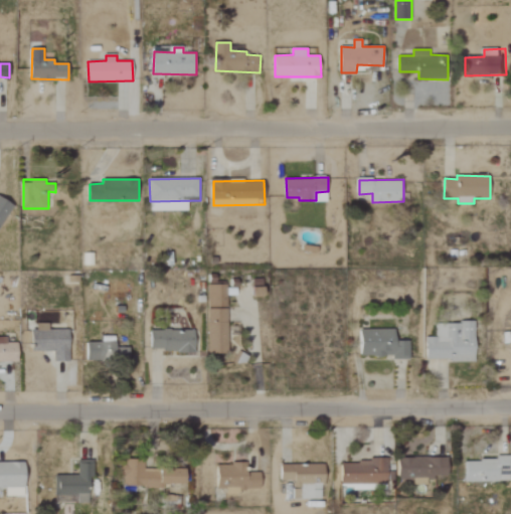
[(0,228),(14,205),(0,196),(0,228)]
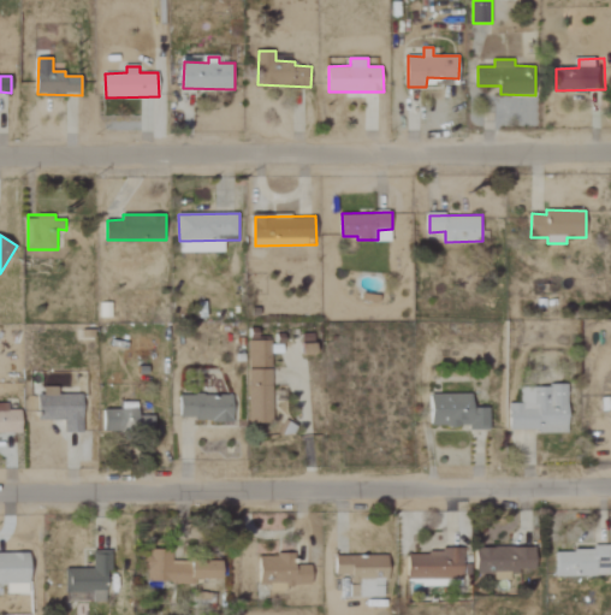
[(316,333),(303,333),(303,354),(316,353),(316,333)]
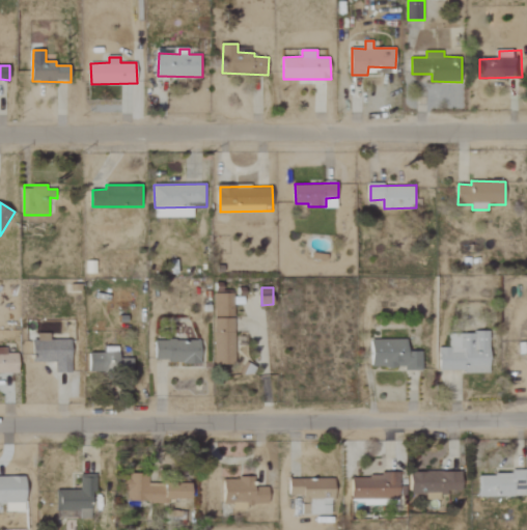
[(216,293),(217,365),(237,364),(236,291),(216,293)]
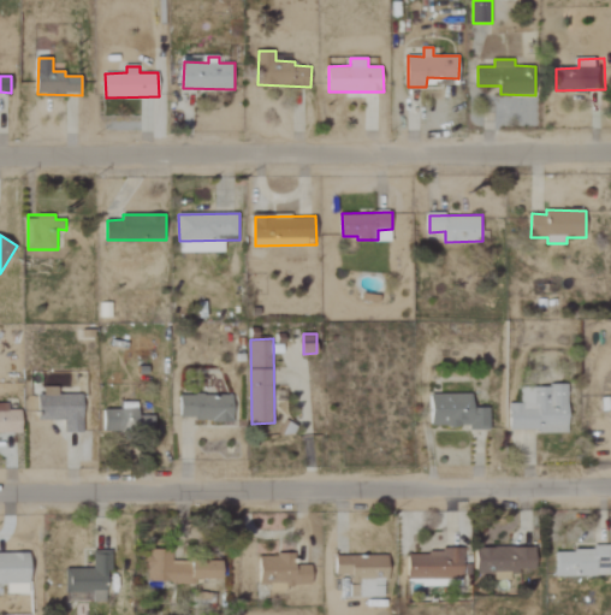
[(569,431),(569,386),(525,385),(525,402),(511,402),(511,431),(569,431)]
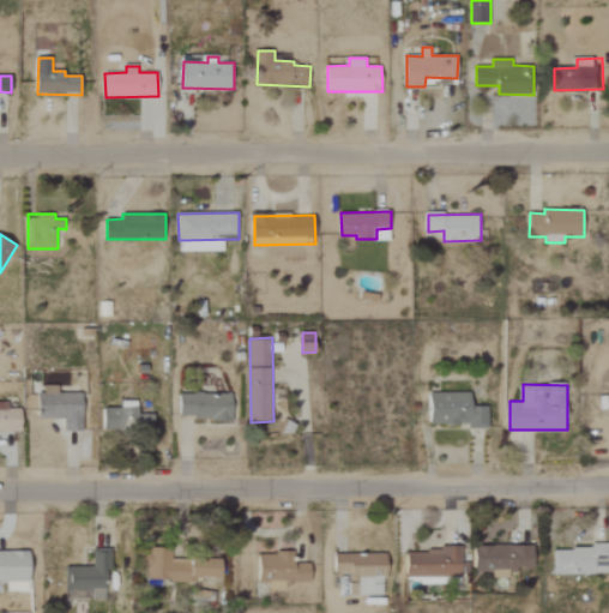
[(83,392),(60,394),(60,386),(41,386),(41,419),(66,418),(66,431),(84,431),(83,392)]
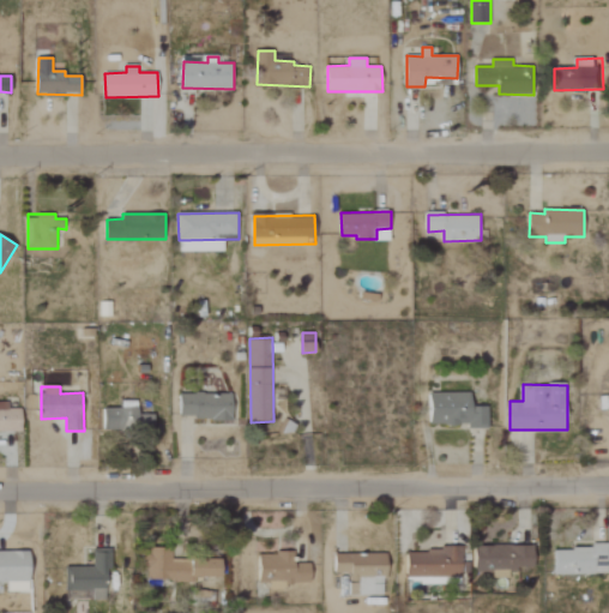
[(432,394),(432,425),(469,425),(469,428),(490,427),(489,407),(472,407),(472,392),(432,394)]
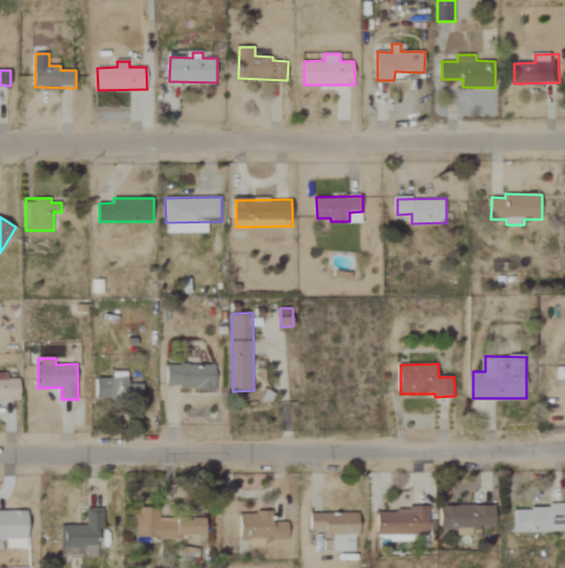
[(217,366),(169,365),(169,388),(216,389),(217,366)]
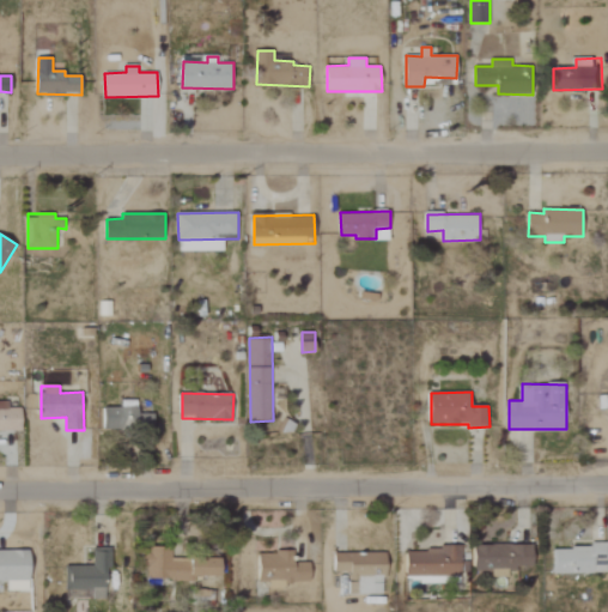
[(154,413),(139,413),(139,400),(122,400),(123,407),(105,407),(105,429),(156,428),(154,413)]
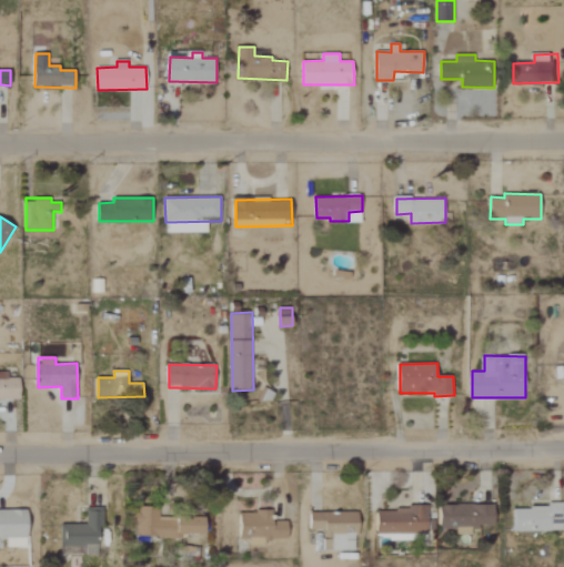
[(0,398),(21,398),(21,377),(9,377),(9,372),(0,372),(0,398)]
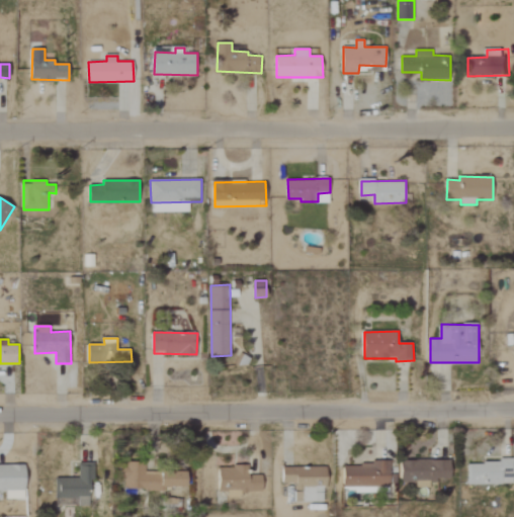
[(468,483),(513,482),(513,457),(468,458),(468,483)]
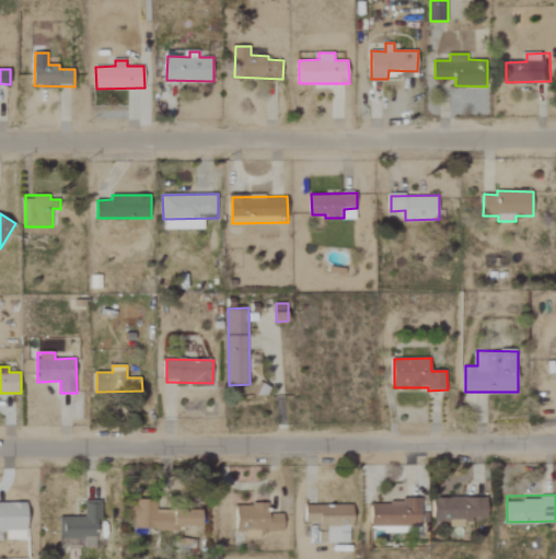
[(488,520),(488,496),(435,496),(435,520),(488,520)]
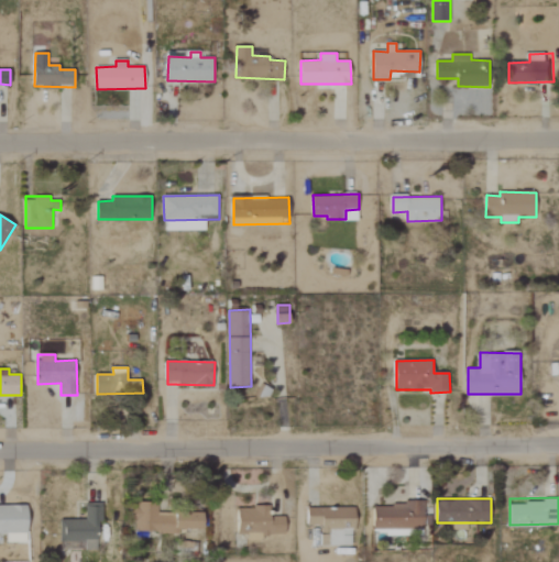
[(160,499),(134,500),(135,531),(204,531),(203,510),(160,510),(160,499)]
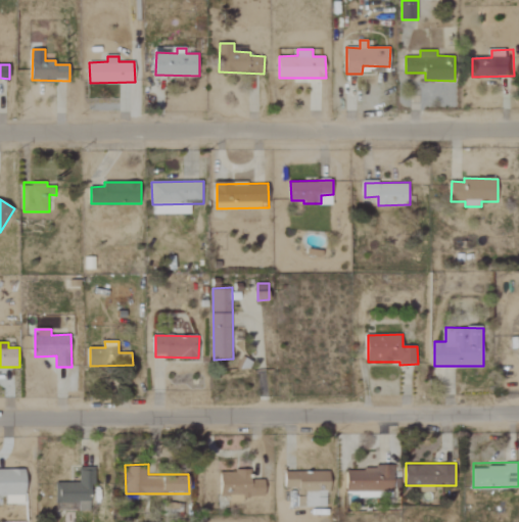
[(347,490),(394,490),(394,465),(347,465),(347,490)]
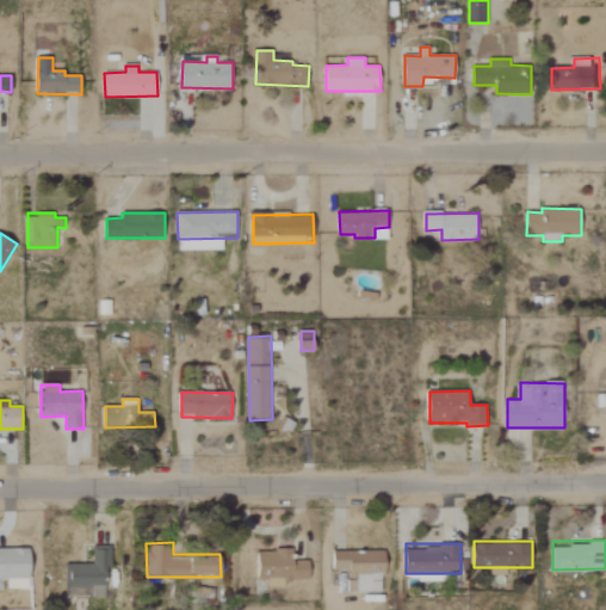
[(0,546),(0,589),(7,589),(7,578),(31,578),(31,546),(0,546)]
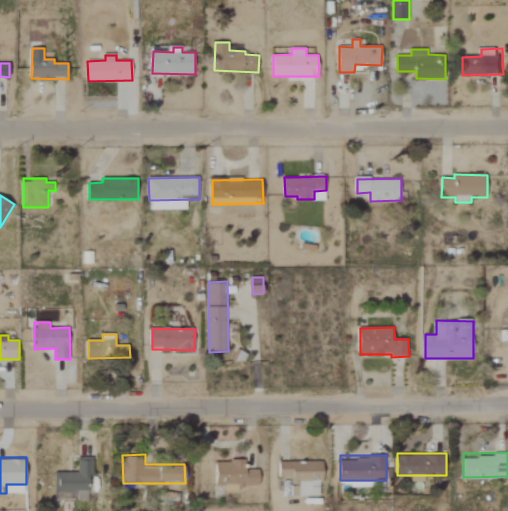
[(78,469),(56,469),(56,495),(93,495),(93,458),(78,458),(78,469)]
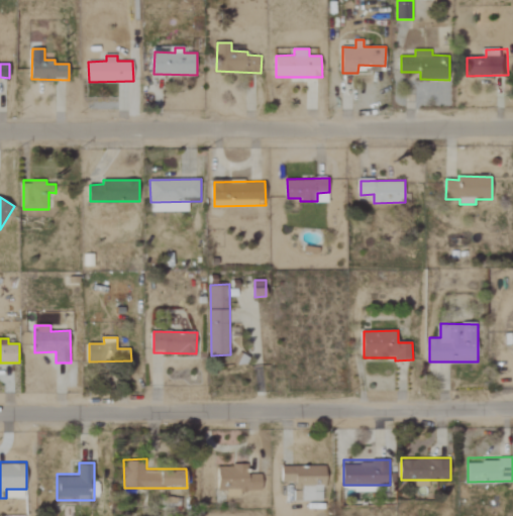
[(263,473),(250,473),(250,463),(220,463),(220,494),(263,494),(263,473)]
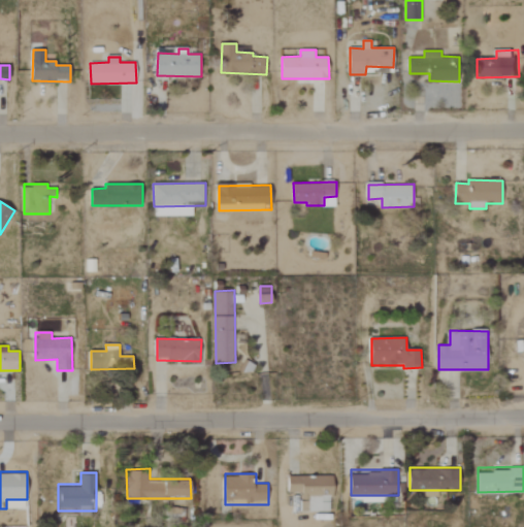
[(333,511),(333,473),(290,473),(290,493),(300,493),(300,511),(333,511)]
